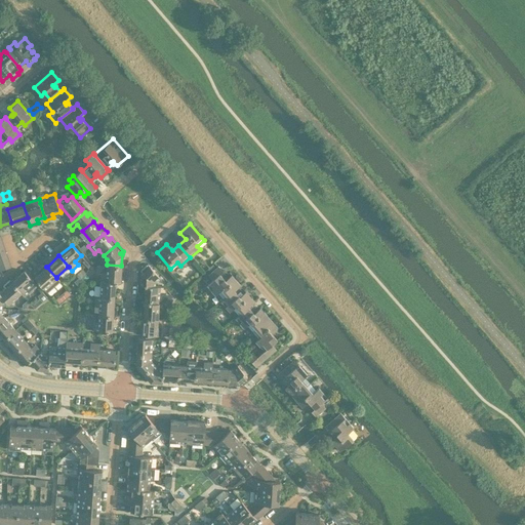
[(46,267),(47,267),(45,264),(38,270),(40,273),(34,278),(47,292),(59,281),(56,277),(56,278),(46,267)]
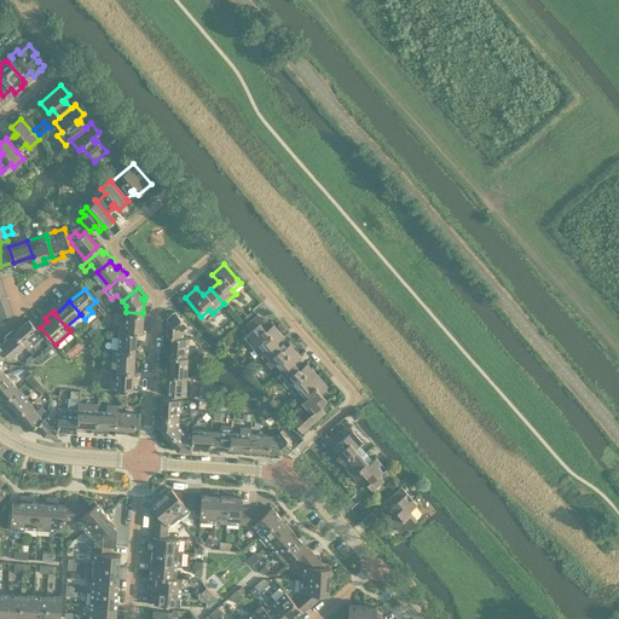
[(183,331),(187,327),(174,311),(166,318),(168,320),(166,323),(166,336),(172,336),(183,337),(183,336),(183,331)]
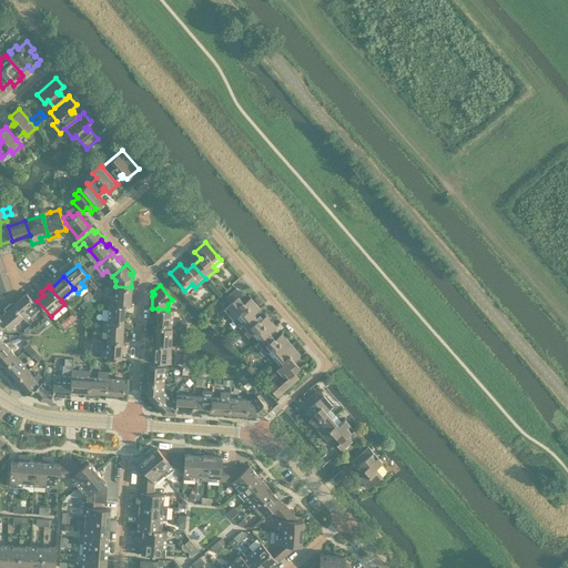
[(130,305),(131,287),(115,286),(114,295),(109,294),(109,304),(124,305),(130,305)]
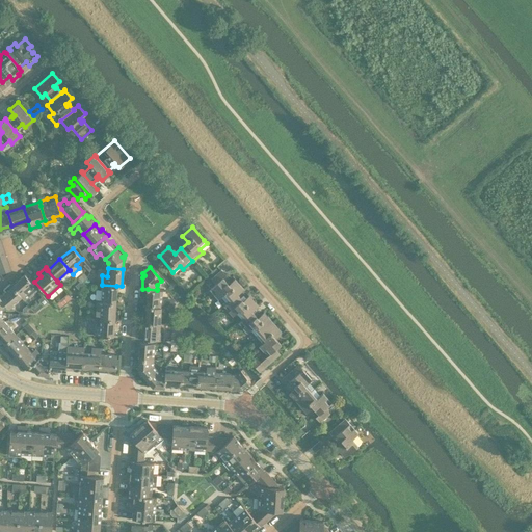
[(222,277),(225,275),(221,269),(211,278),(215,284),(209,289),(218,298),(221,296),(227,302),(237,294),(243,289),(235,278),(228,284),(222,277)]
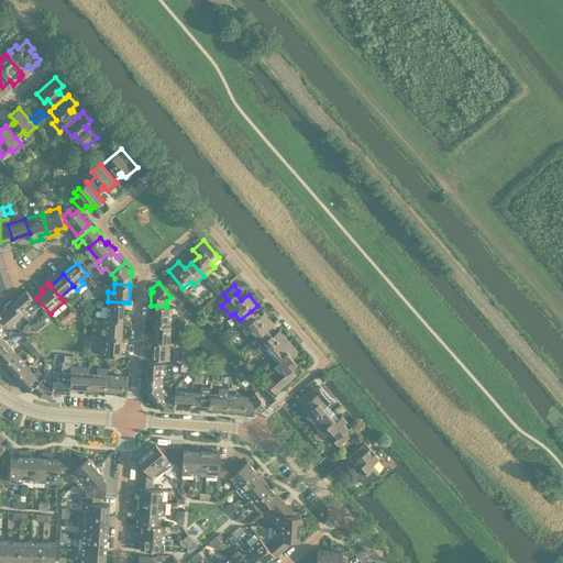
[(32,312),(40,307),(25,290),(12,302),(23,315),(22,315),(26,319),(32,312)]
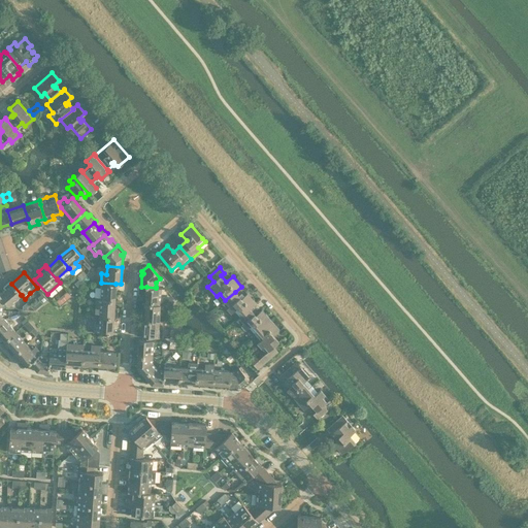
[(11,284),(9,281),(9,282),(3,287),(5,289),(0,293),(0,295),(5,301),(5,302),(8,305),(21,295),(22,295),(11,284)]
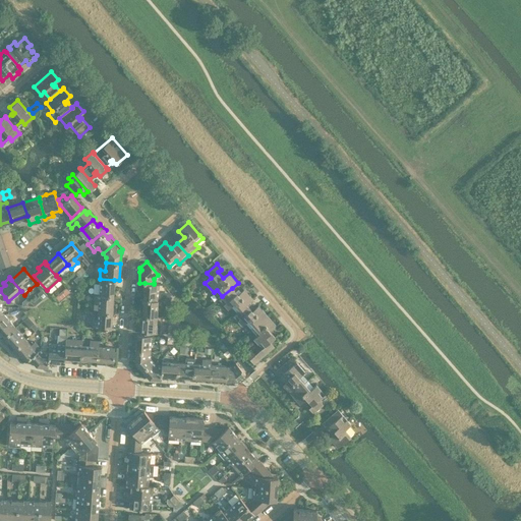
[(113,296),(114,280),(100,279),(99,295),(113,296)]
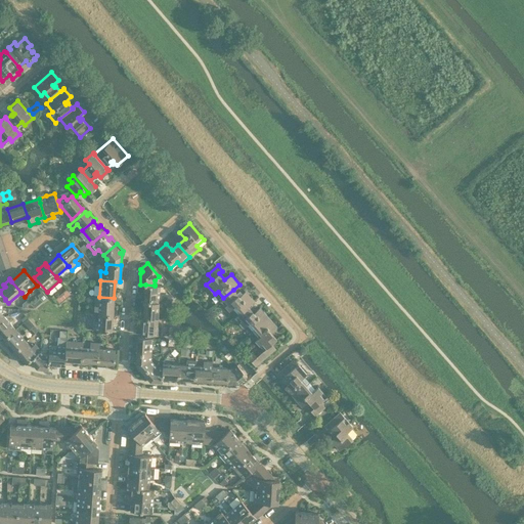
[(155,285),(155,286),(145,285),(143,301),(159,302),(160,286),(155,285)]
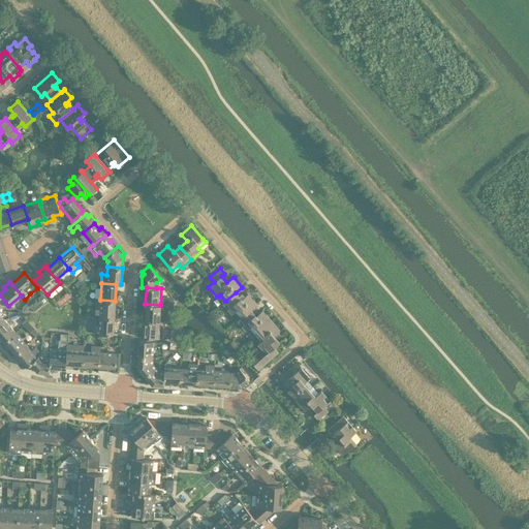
[(61,306),(71,297),(67,292),(57,302),(61,306)]
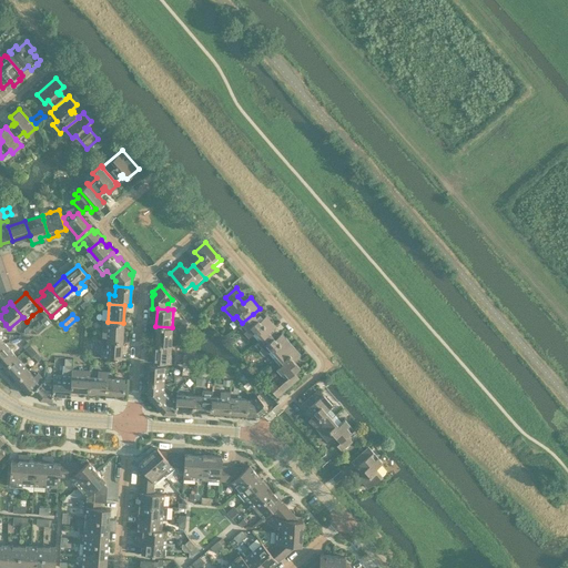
[(259,321),(253,314),(242,323),(239,326),(249,337),(252,334),(257,341),(269,332),(275,326),(266,315),(259,321)]
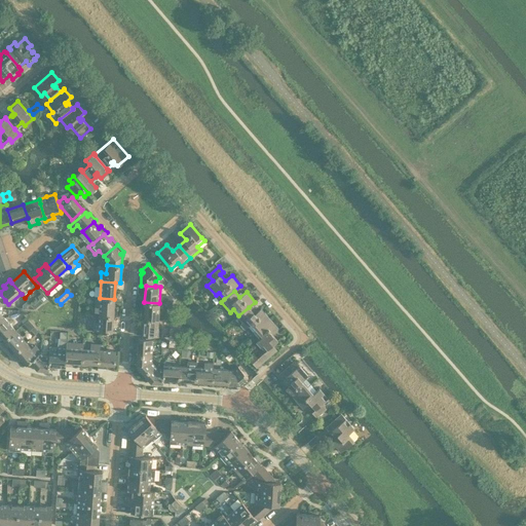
[(100,298),(95,297),(94,306),(99,306),(99,314),(113,315),(116,315),(117,307),(114,306),(114,299),(100,298)]
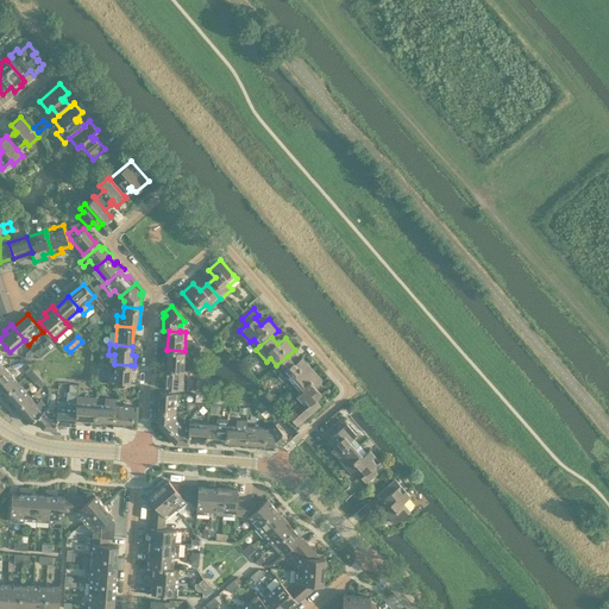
[(26,352),(26,357),(39,357),(36,353),(31,347),(26,352)]
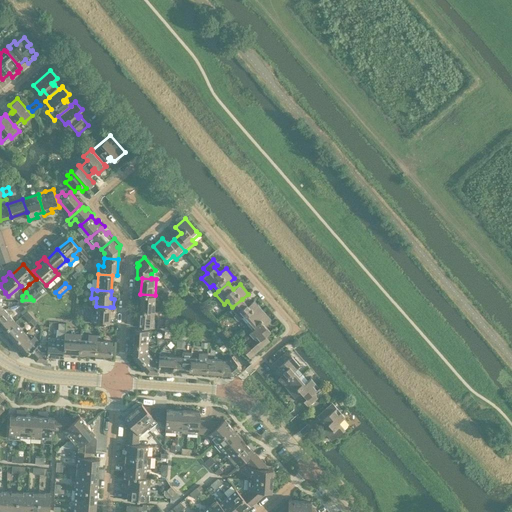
[(140,294),(137,294),(137,302),(140,303),(139,310),(154,311),(155,295),(140,294)]
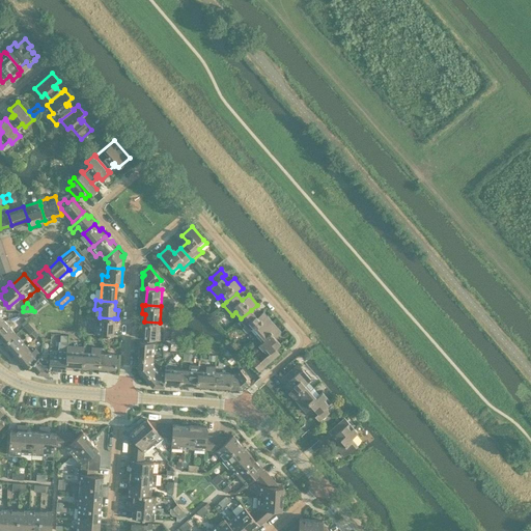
[(256,317),(251,310),(241,318),(238,322),(247,332),(250,329),(255,335),(272,322),(263,311),(256,317)]
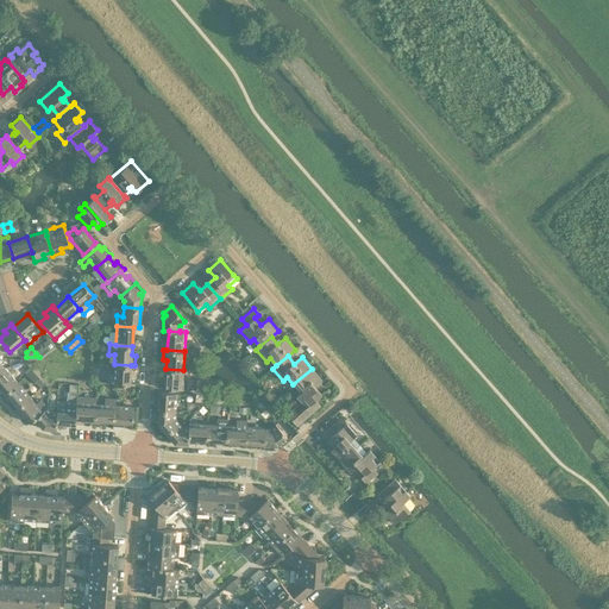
[(130,384),(131,365),(114,364),(113,372),(107,372),(107,383),(130,384)]
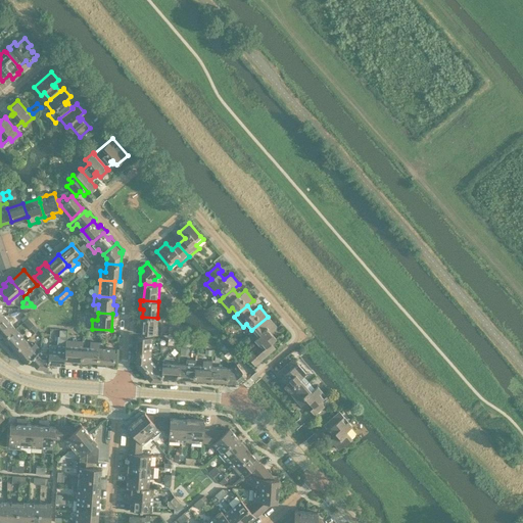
[(4,338),(15,328),(4,316),(0,319),(0,333),(4,337),(4,338)]
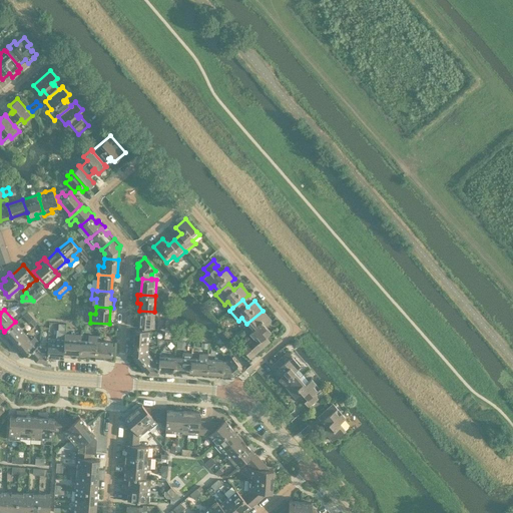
[(153,319),(154,312),(139,311),(138,327),(157,329),(158,320),(153,319)]
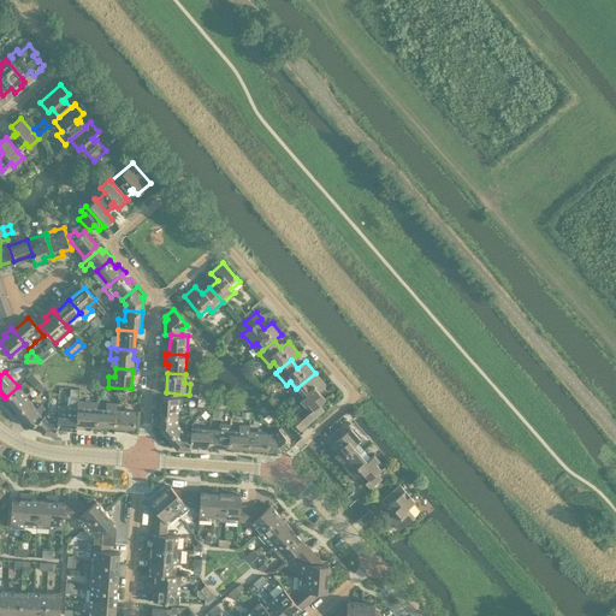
[(318,391),(325,384),(315,373),(296,389),(303,397),(300,400),(309,412),(301,419),(296,413),(290,418),(301,431),(324,409),(319,404),(325,398),(318,391)]
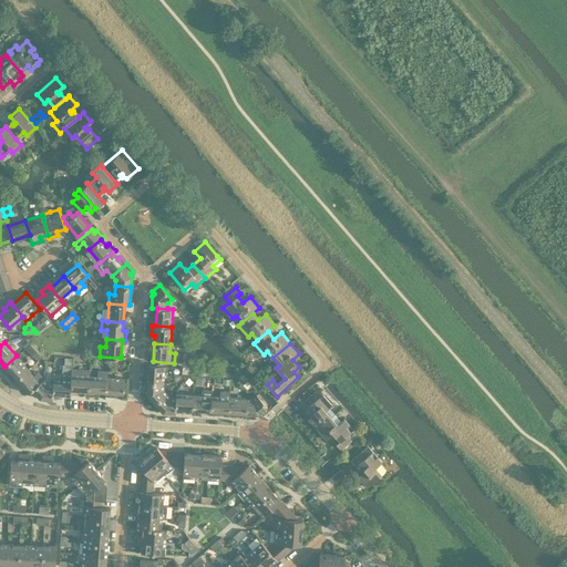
[(16,380),(28,369),(17,356),(4,367),(4,366),(1,368),(8,375),(10,373),(16,380)]
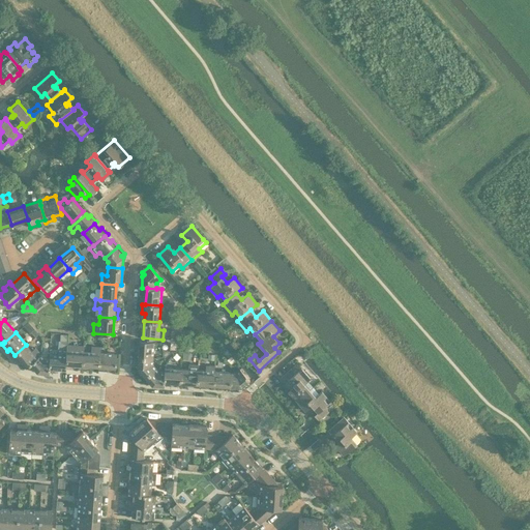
[(152,358),(153,342),(139,341),(138,357),(152,358)]
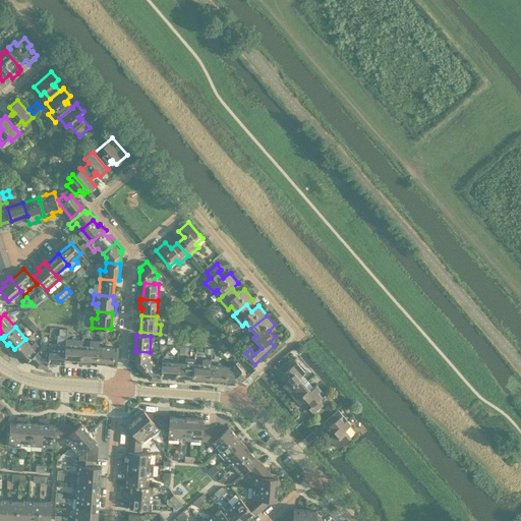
[(35,342),(31,345),(25,339),(14,349),(25,361),(30,358),(29,358),(36,352),(36,351),(40,348),(35,342)]
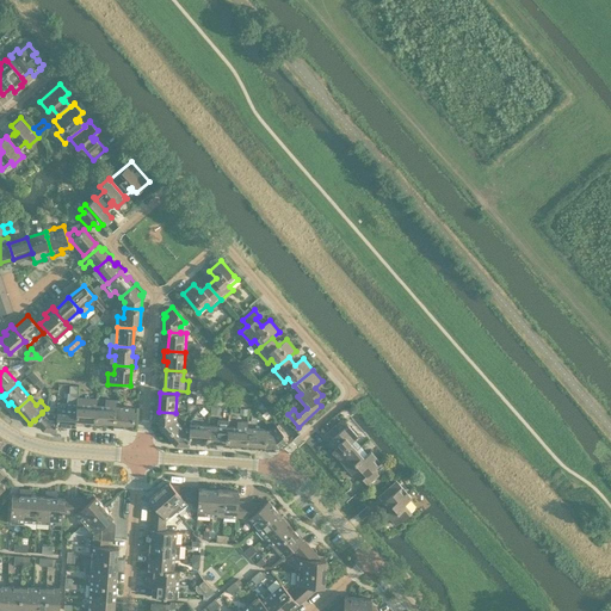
[(97,399),(76,397),(76,402),(75,409),(76,409),(75,420),(94,421),(96,405),(97,399)]
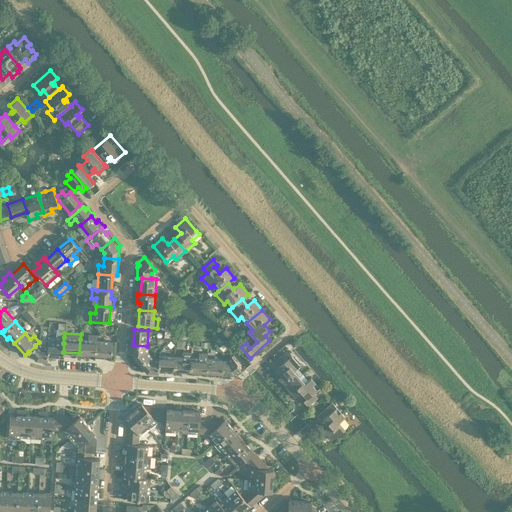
[(97,335),(96,335),(88,335),(87,340),(80,339),(79,353),(78,356),(87,357),(87,354),(95,354),(96,340),(97,335)]
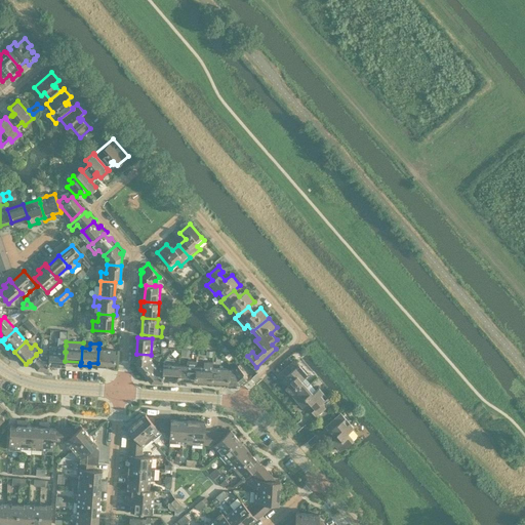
[(65,352),(66,346),(56,346),(56,351),(48,350),(48,355),(48,365),(65,366),(65,361),(66,352),(65,352)]
